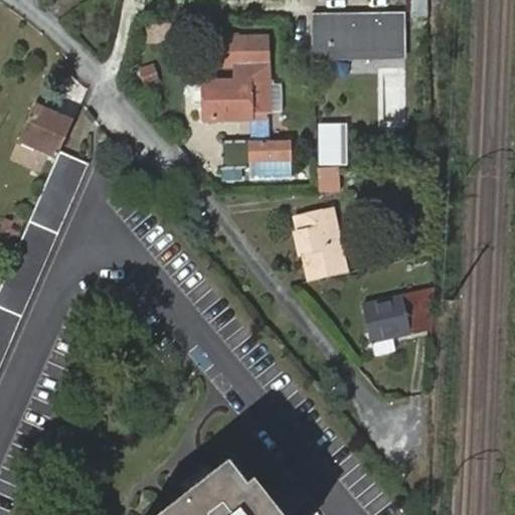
[(426,0),(411,0),(412,12),(427,12),(426,0)]
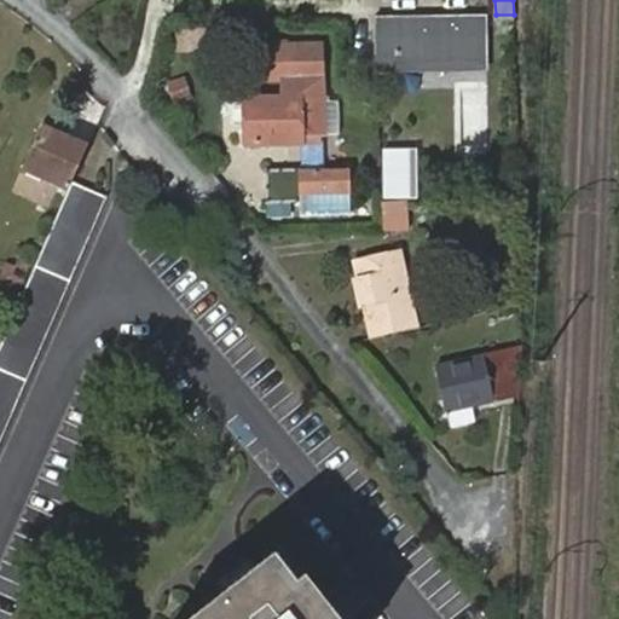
[(489,15),(377,18),(377,69),(490,65),(489,15)]
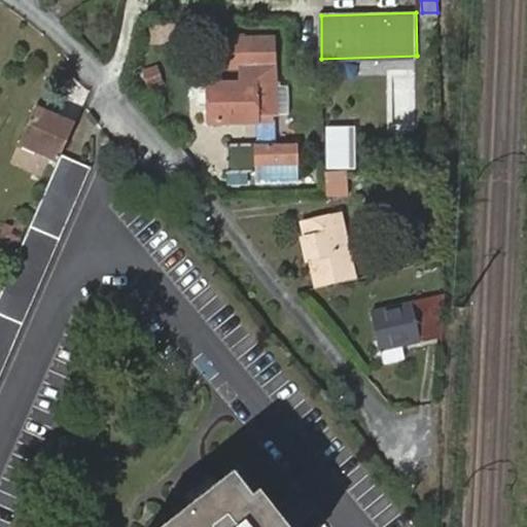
[(171,23),(155,23),(155,37),(170,37),(171,23)]
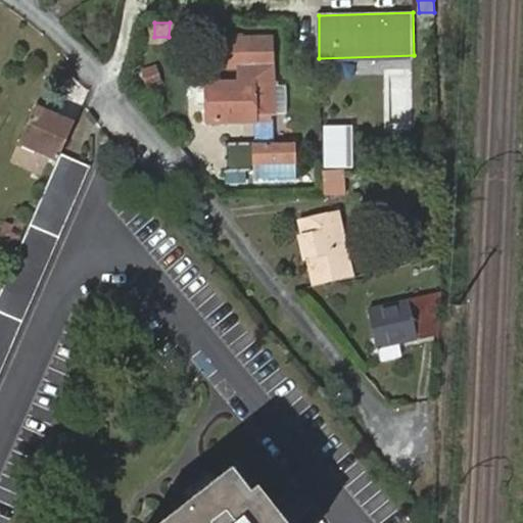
[(275,113),(274,86),(274,82),(273,38),(228,40),(228,66),(240,66),(240,83),(206,84),(207,92),(207,104),(208,122),(263,121),(263,113),(275,113)]
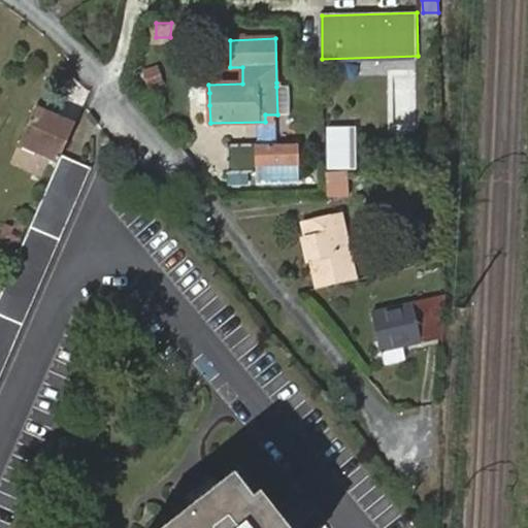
[(156,66),(137,69),(141,89),(159,85),(156,66)]
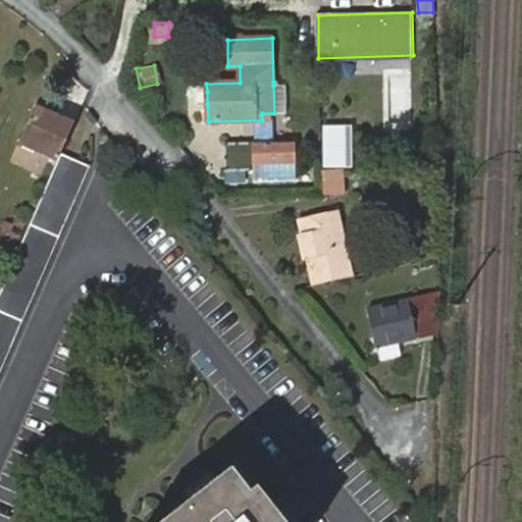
[(383,70),(384,95),(408,94),(408,70),(383,70)]
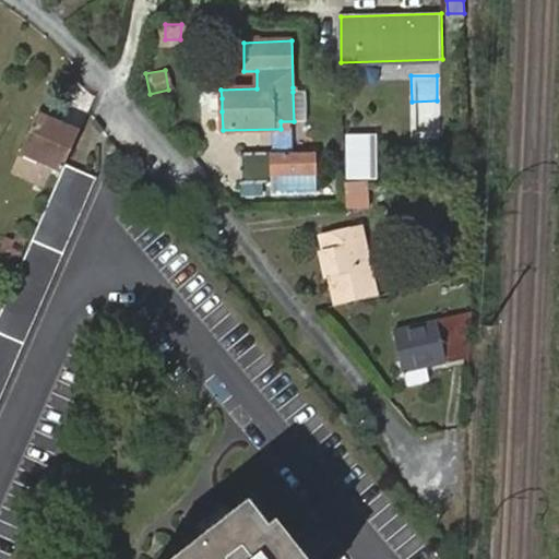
[(307,92),(293,92),(294,121),(307,121),(307,92)]
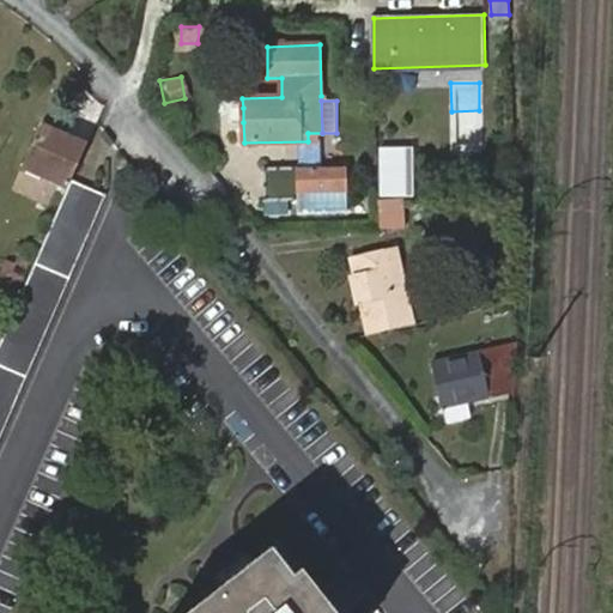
[(72,181),(84,151),(74,146),(77,140),(61,139),(60,140),(38,132),(23,168),(68,187),(72,181)]
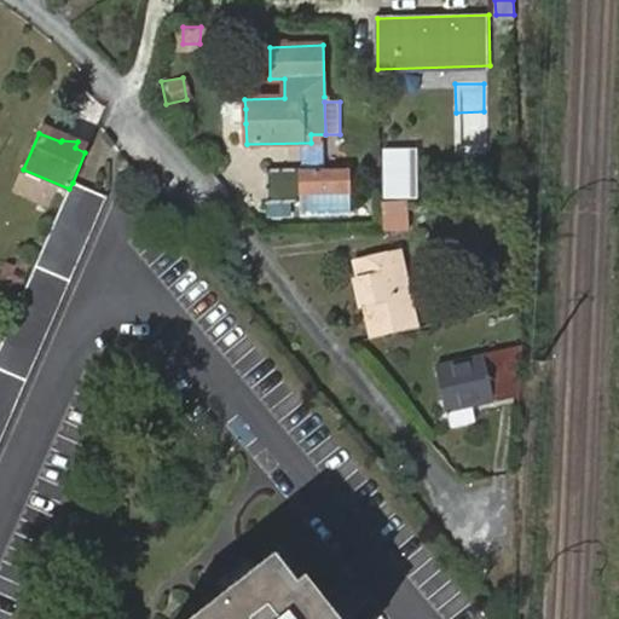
[(302,169),(266,171),(266,203),(300,202),(300,215),(351,214),(350,171),(302,172),(302,169)]
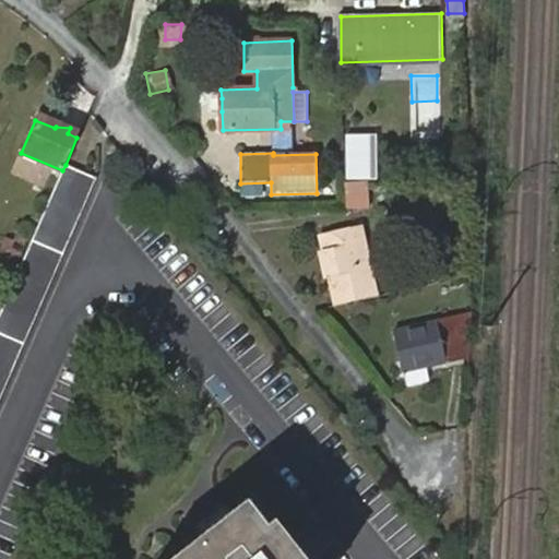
[(62,170),(0,314),(0,400),(97,179),(66,165),(62,170)]
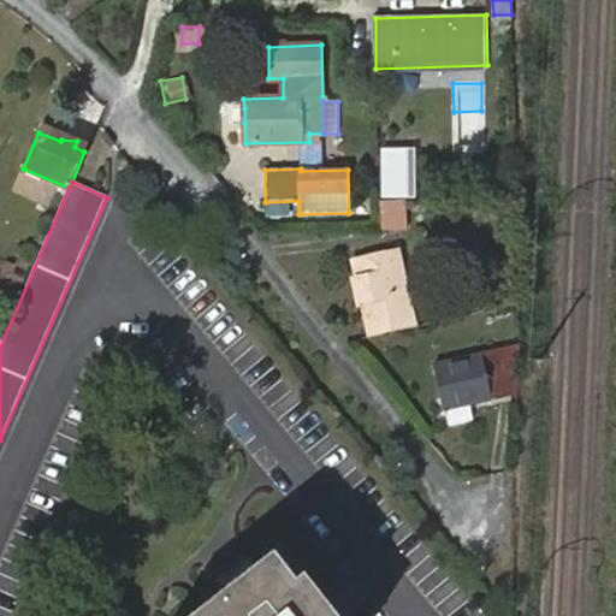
[(406,229),(406,200),(380,200),(380,230),(406,229)]
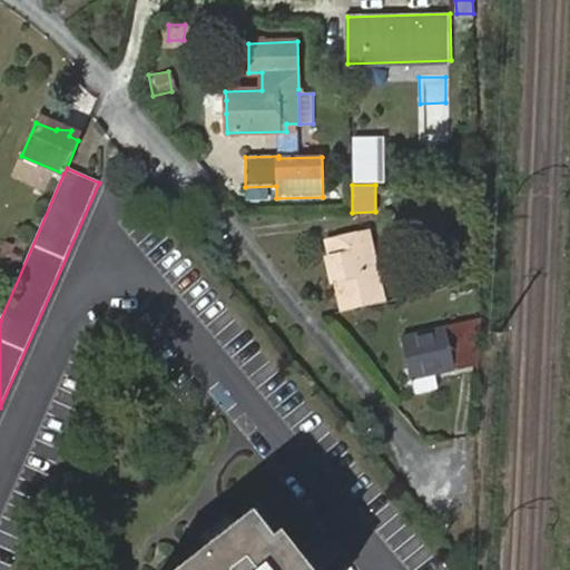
[(343,311),(384,302),(369,233),(328,241),(343,311)]
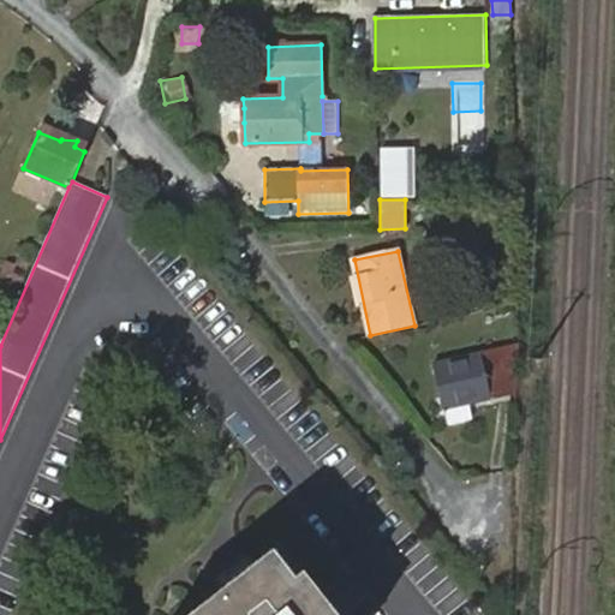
[(16,264),(5,288),(5,290),(18,296),(33,260),(21,254),(16,264)]
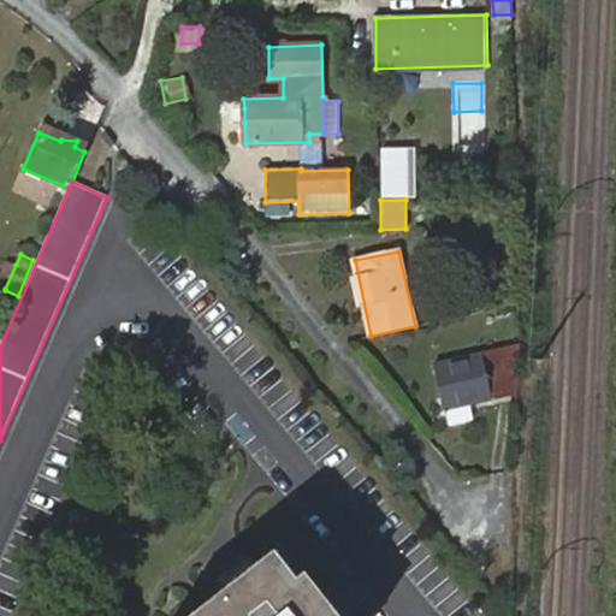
[(0,274),(0,286),(5,289),(16,265),(6,260),(0,274)]
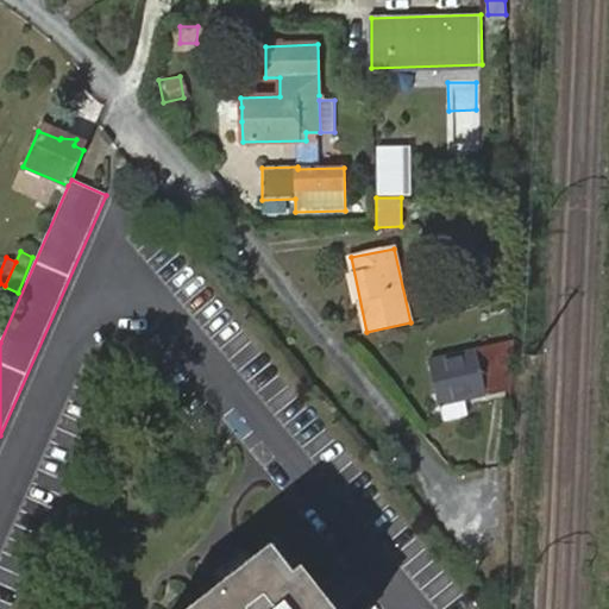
[(466,414),(463,400),(484,395),(483,389),(509,383),(510,343),(475,350),(429,359),(438,397),(443,420),(466,414)]
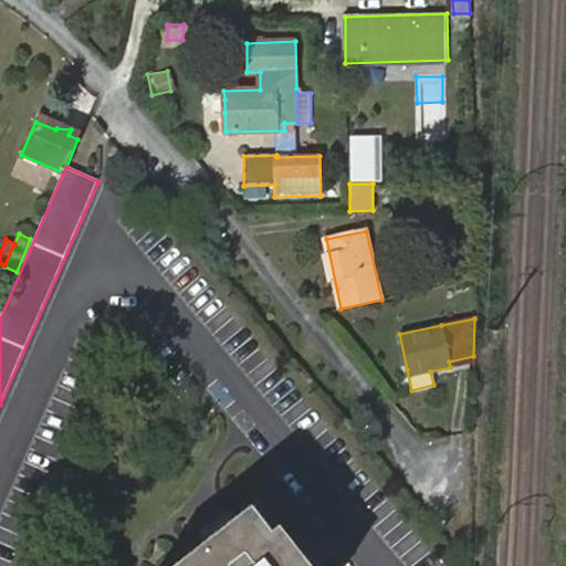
[(271,533),(251,506),(234,519),(203,543),(191,553),(184,559),(175,565),(310,565),(279,526),(271,533)]
